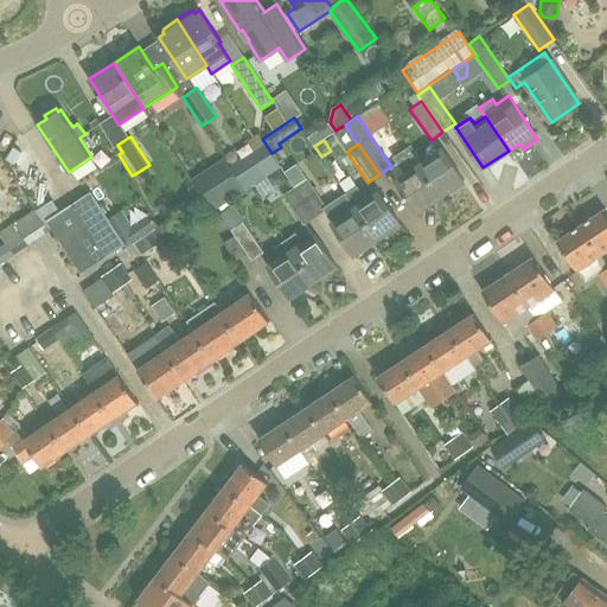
[(251,155),(249,158),(262,179),(266,177),(279,167),(281,166),(278,163),(272,153),(267,146),(251,155)]
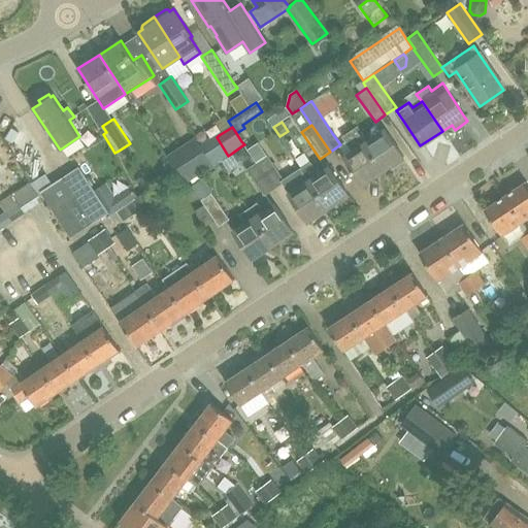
[(347,133),(341,137),(352,152),(343,157),(362,185),(382,171),(364,143),(365,142),(358,133),(355,128),(347,133)]
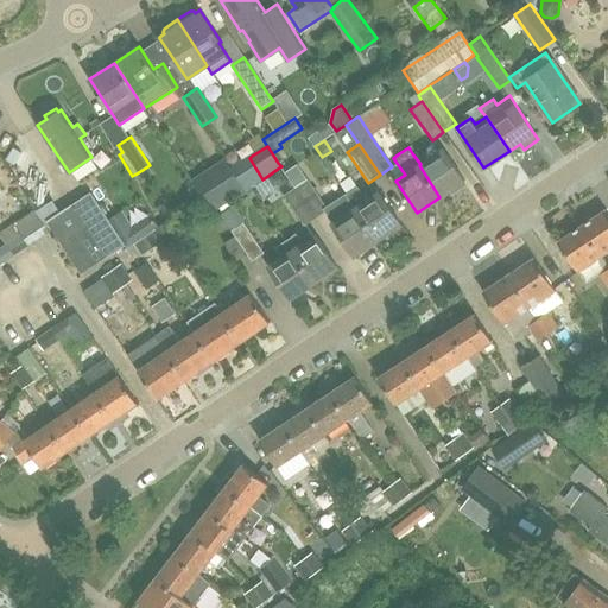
[(420,164),(419,165),(439,197),(464,181),(443,149),(420,164)]
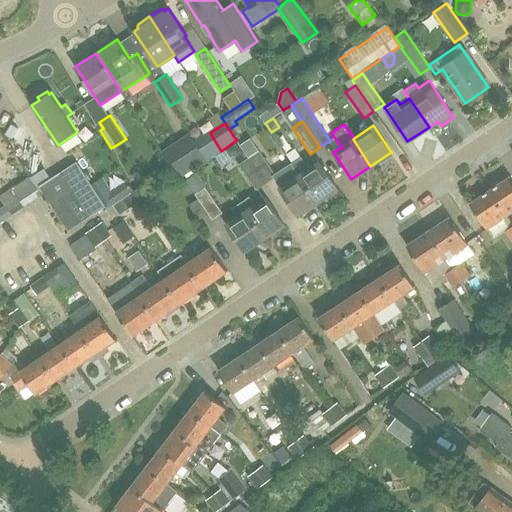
[(210,133),(195,143),(197,146),(207,161),(221,151),(210,133)]
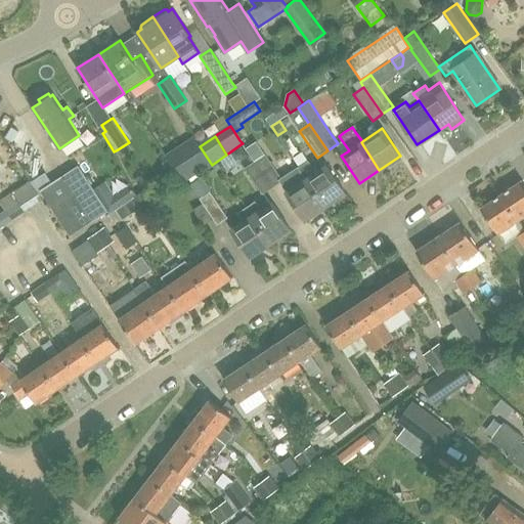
[(194,138),(166,156),(173,167),(186,158),(197,174),(211,165),(202,149),(200,146),(194,138)]
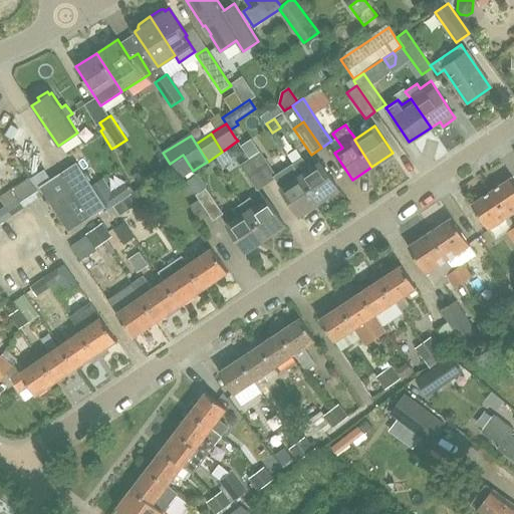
[(236,142),(225,150),(230,156),(237,158),(244,153),(236,142)]
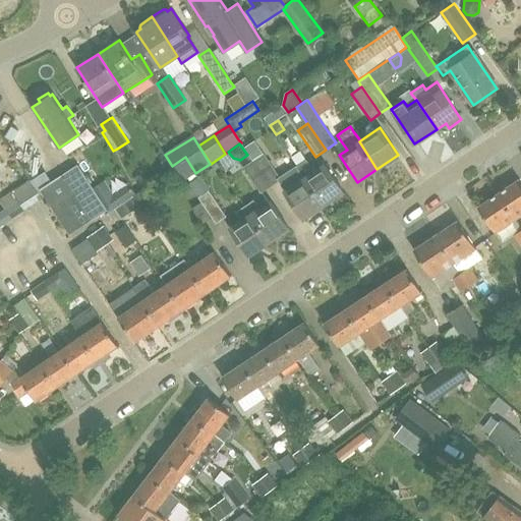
[(264,154),(252,161),(271,187),(282,180),(264,154)]
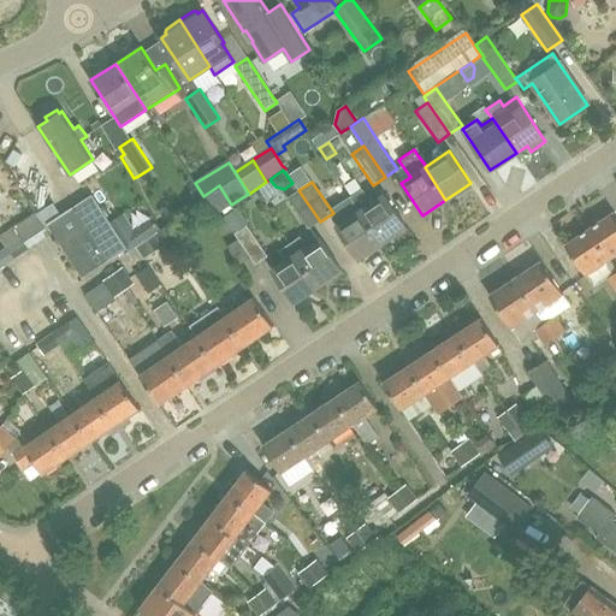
[(362,188),(349,196),(360,211),(381,243),(407,226),(385,194),(372,202),(362,188)]
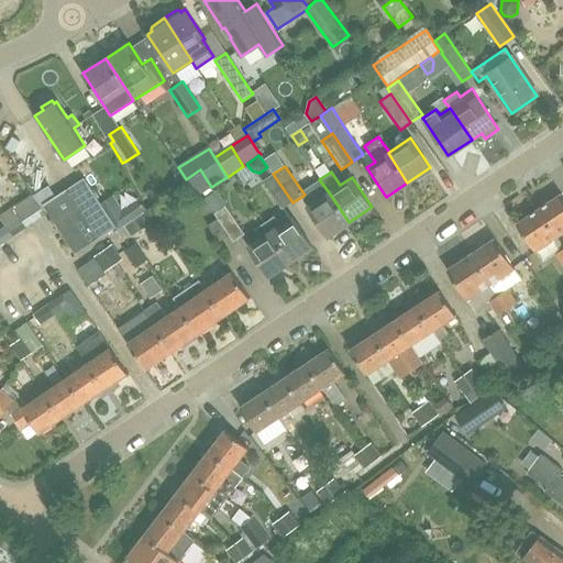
[(273,174),(263,180),(282,209),(293,202),(273,174)]
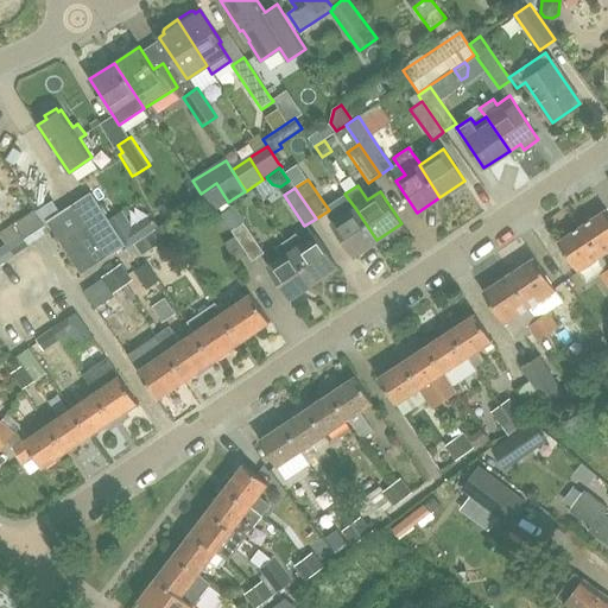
[(90,192),(46,221),(81,273),(125,245),(118,234),(90,192)]
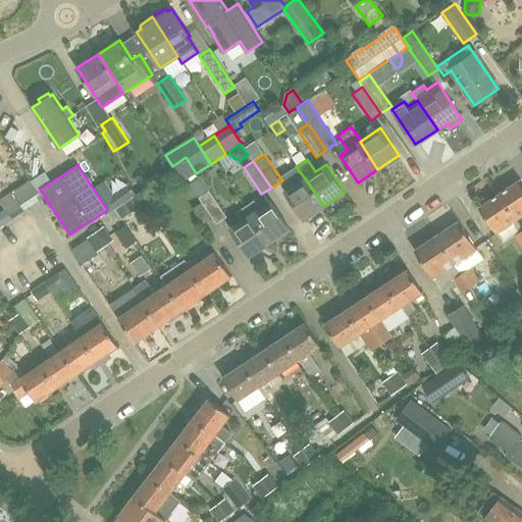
[(297,185),(284,192),(304,219),(323,206),(305,178),(296,166),(288,172),(297,185)]
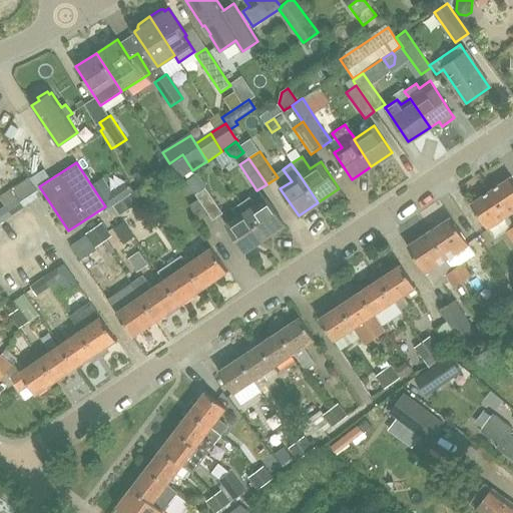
[(195,173),(185,180),(195,194),(205,187),(195,173)]
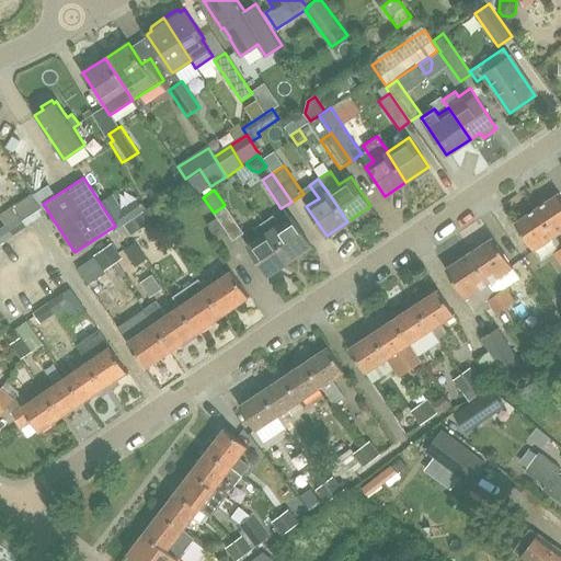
[(6,225),(12,236),(41,218),(46,214),(33,193),(14,205),(21,215),(6,225)]
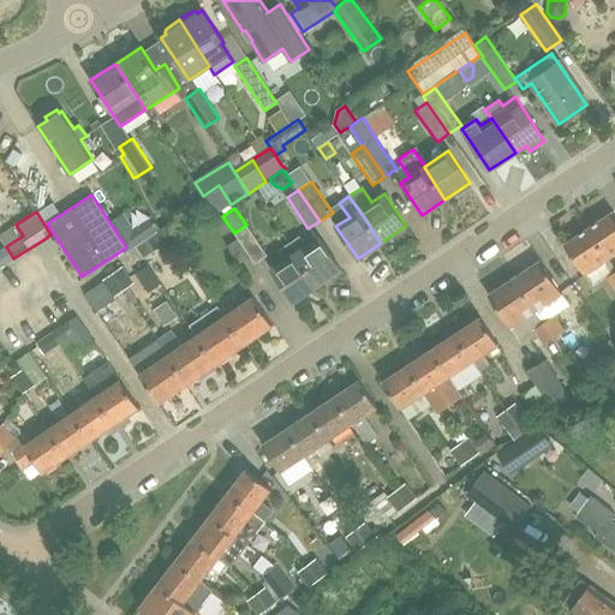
[(614,214),(613,212),(589,228),(609,258),(614,254),(614,214)]
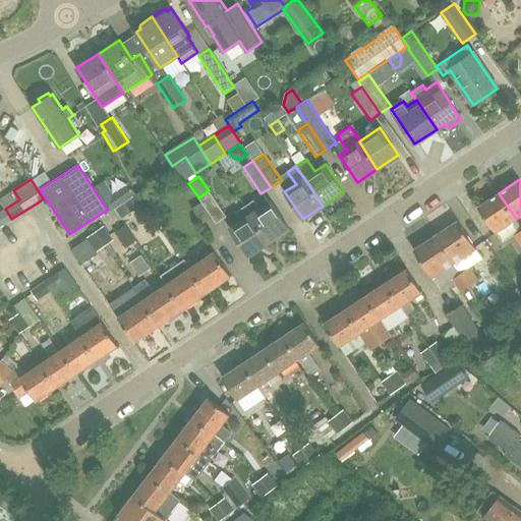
[(128,183),(101,200),(107,210),(108,212),(134,193),(128,183)]
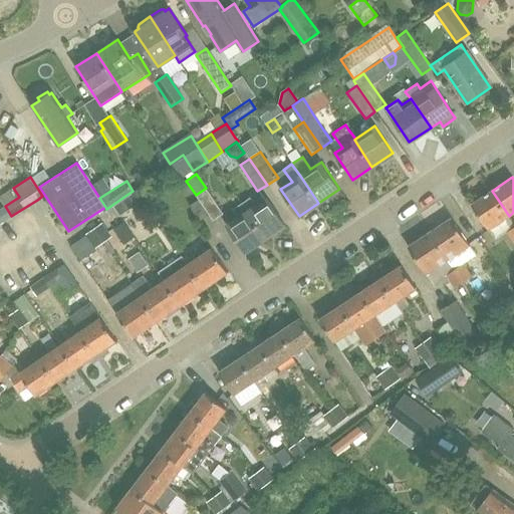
[(144,185),(137,190),(146,204),(154,199),(144,185)]
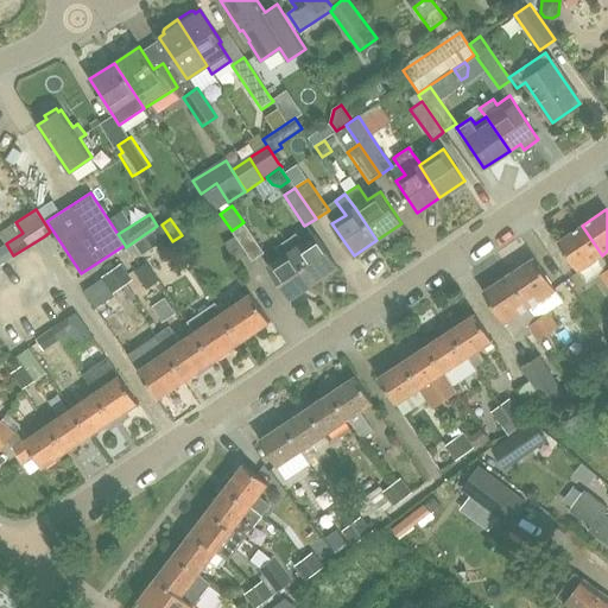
[(244,222),(232,230),(252,261),(265,253),(244,222)]
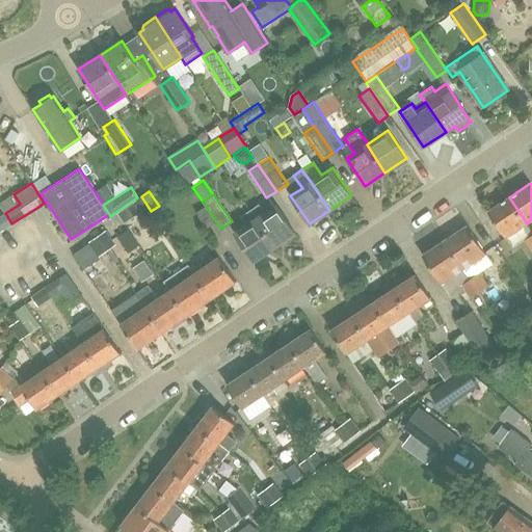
[(141,196),(116,213),(124,224),(140,213),(142,216),(151,211),(141,196)]
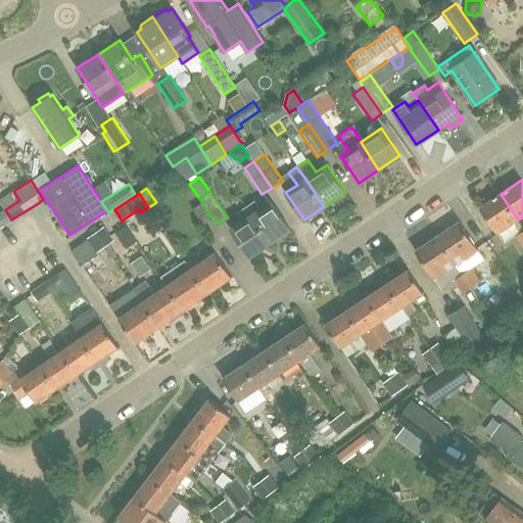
[(501,194),(479,208),(496,234),(518,220),(501,194)]
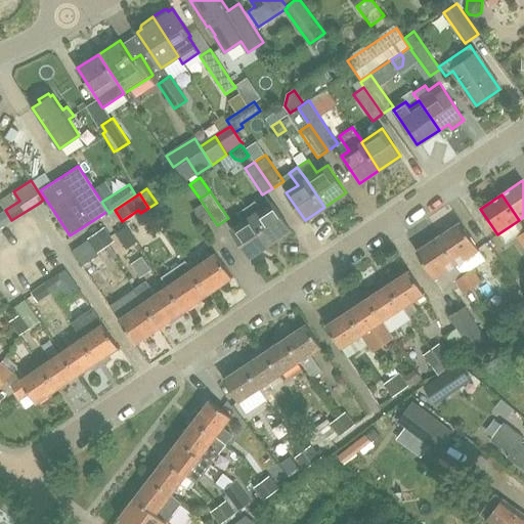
[(255,202),(245,208),(269,245),(291,229),(272,202),(261,210),(255,202)]
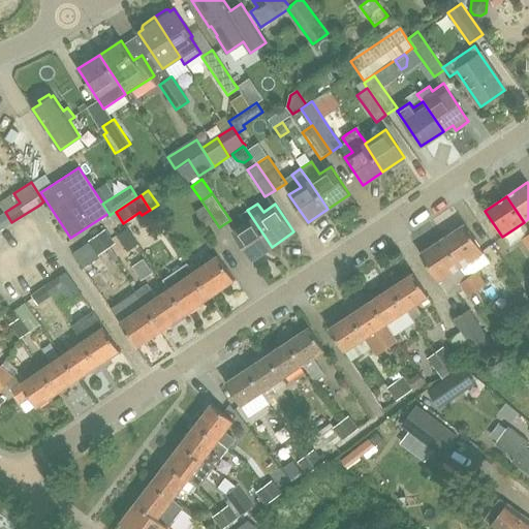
[(245,224),(234,231),(252,259),(272,247),(247,210),(239,215),(245,224)]
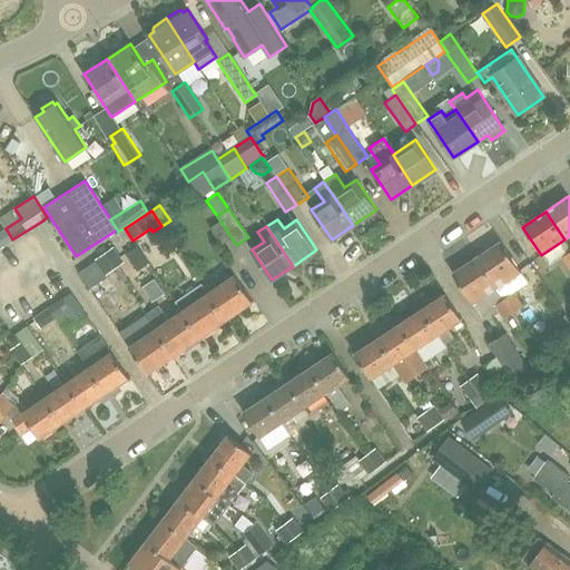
[(0,232),(0,247),(12,239),(6,228),(0,232)]
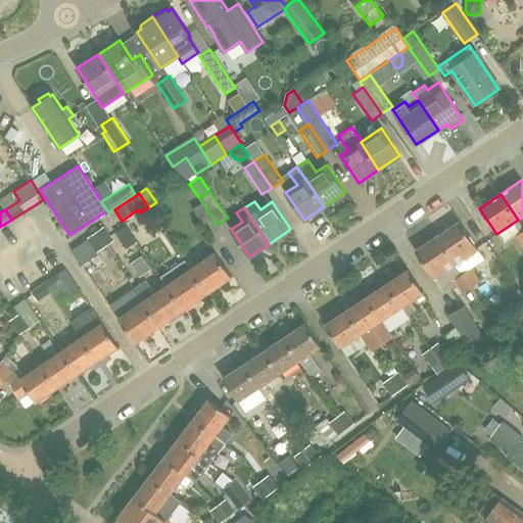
[(460,222),(437,236),(456,264),(465,258),(478,249),(460,222)]
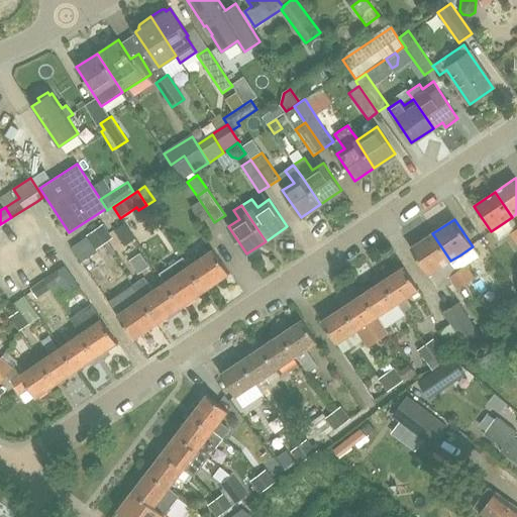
[(117,227),(114,229),(123,242),(133,236),(124,223),(117,227)]
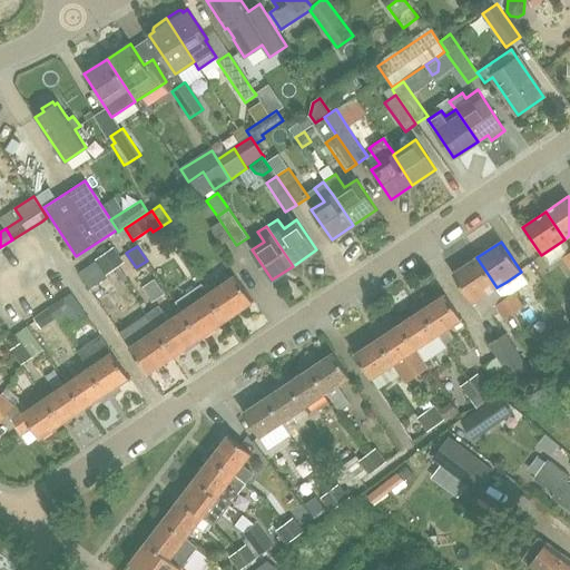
[(112,247),(104,254),(115,269),(124,263),(112,247)]
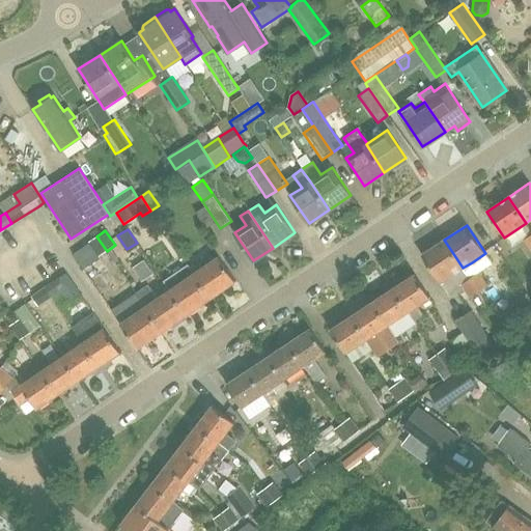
[(96,236),(88,242),(99,256),(107,251),(96,236)]
